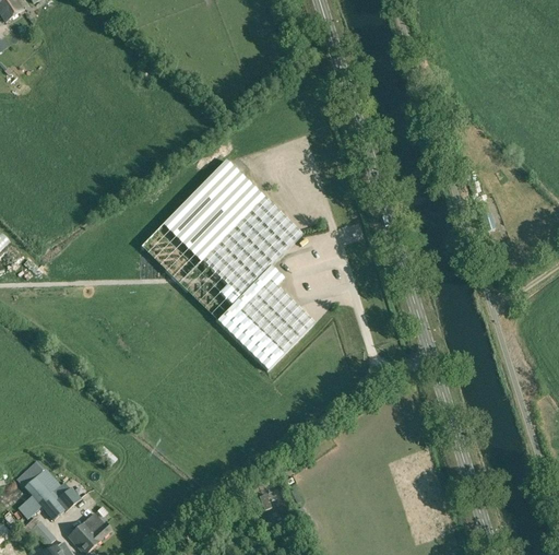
[(0,0),(0,11),(6,20),(23,8),(18,0),(0,0)]
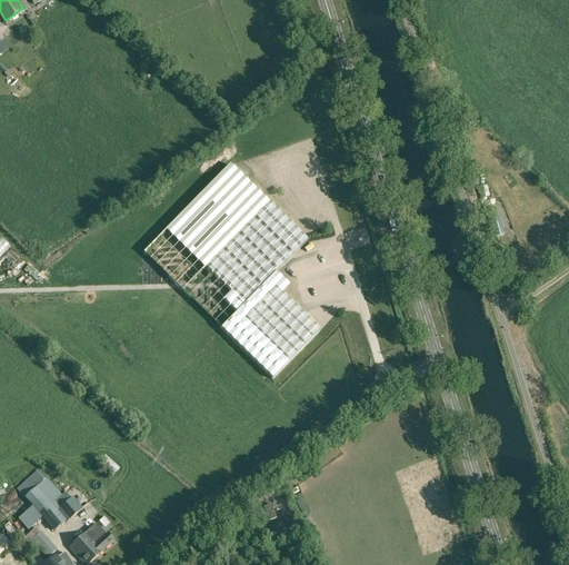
[(278,268),(283,261),(291,255),(308,238),(302,233),(247,177),(233,165),(230,161),(167,226),(231,288),(223,297),(237,309),(221,325),(272,376),(320,327),(282,290),(269,277),(278,268)]
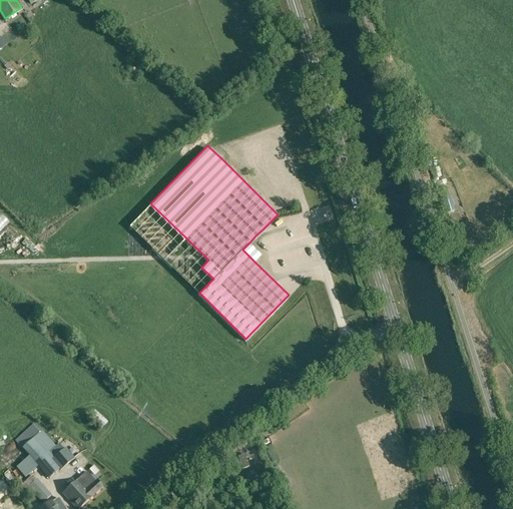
[(431,165),(434,174),(441,172),(439,163),(431,165)]
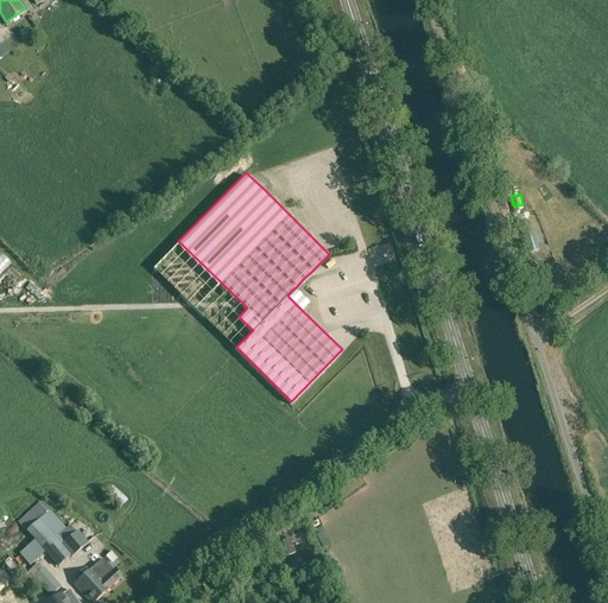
[(518,213),(529,249),(540,246),(530,209),(518,213)]
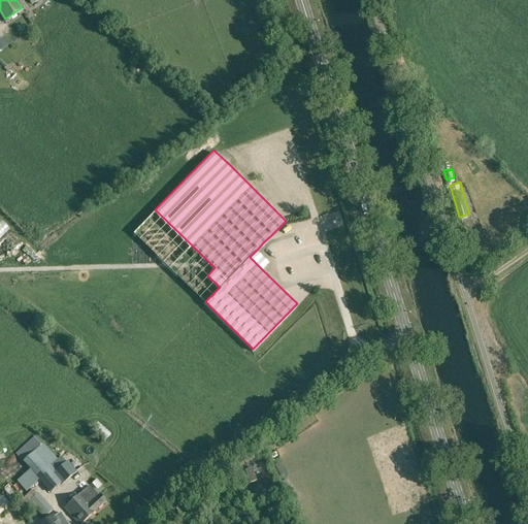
[(250,257),(261,268),(269,260),(258,249),(250,257)]
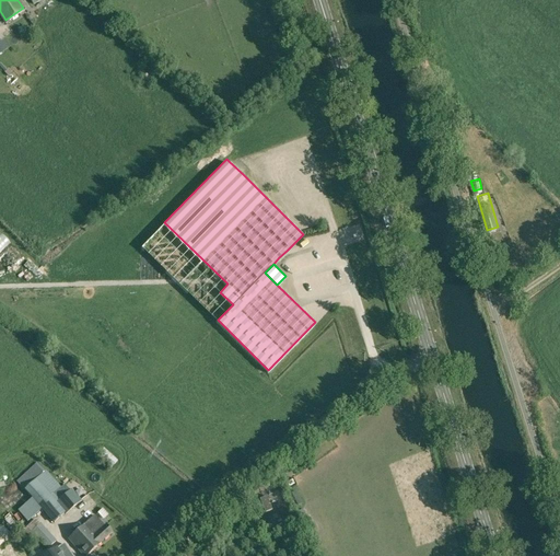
[(104,446),(97,451),(111,464),(117,458),(104,446)]
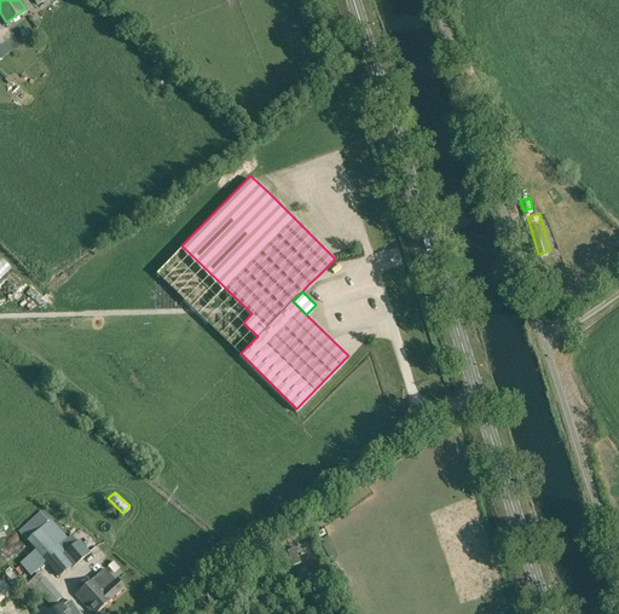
[(67,536),(50,515),(28,536),(59,573),(71,562),(73,563),(90,549),(79,536),(79,537),(77,538),(71,531),(67,536)]
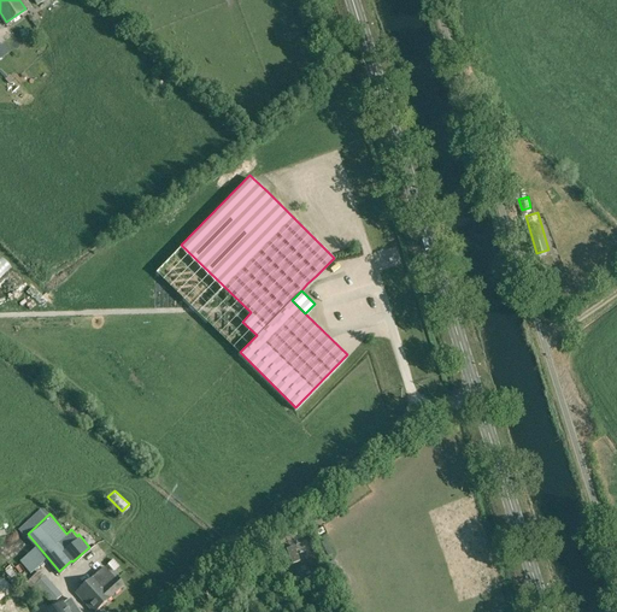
[(293,560),(300,558),(294,542),(287,546),(293,560)]
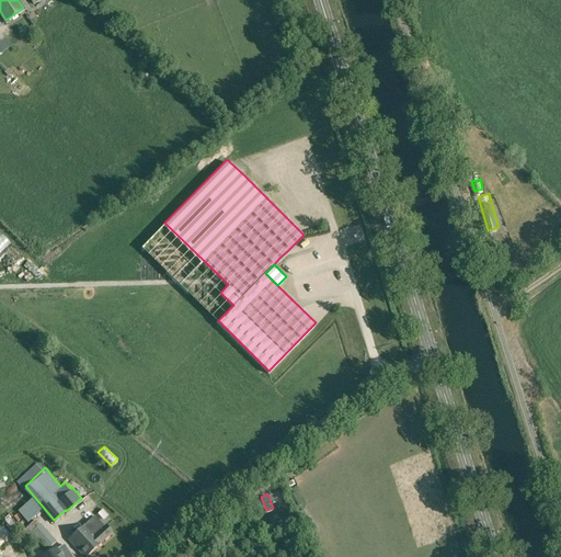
[(94,513),(68,536),(84,555),(102,540),(101,540),(112,530),(105,522),(104,523),(94,513)]
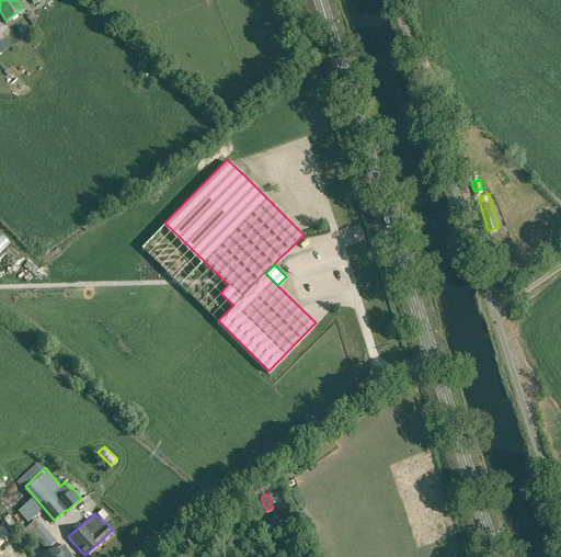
[(27,523),(19,531),(24,536),(27,533),(32,529),(35,532),(47,546),(56,538),(41,520),(39,521),(35,516),(27,523)]
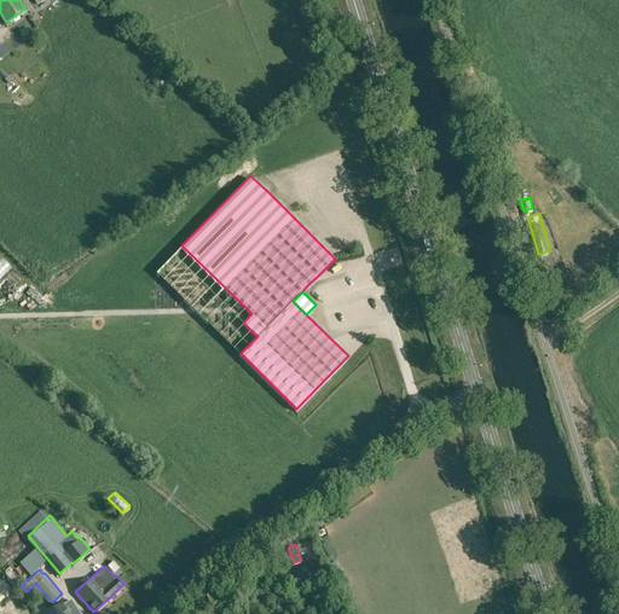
[(293,589),(306,584),(302,574),(288,580),(293,589)]
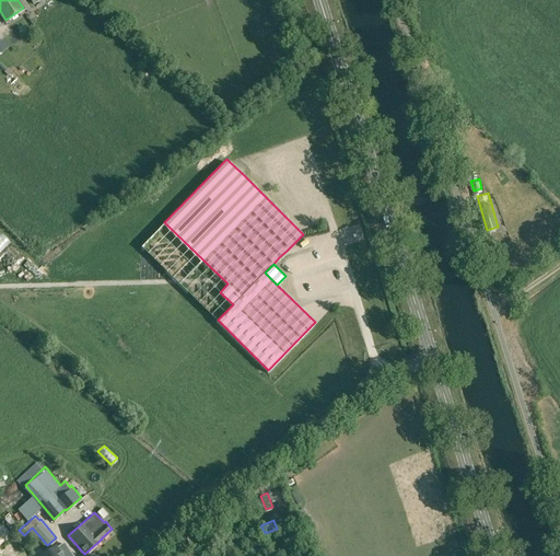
[(58,543),(51,547),(57,555),(77,555),(66,539),(59,544),(58,543)]
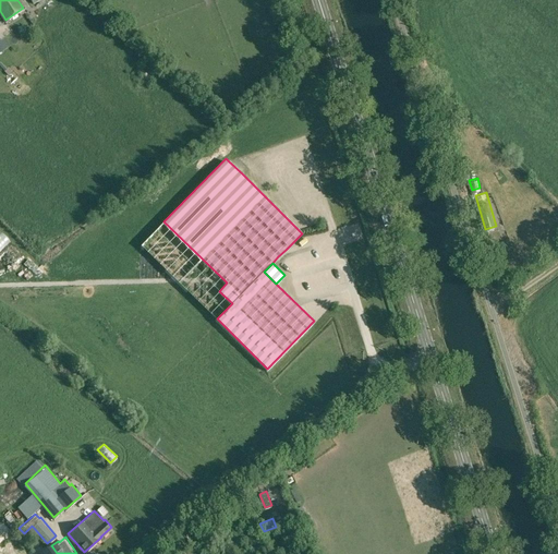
All buildings are outlined.
